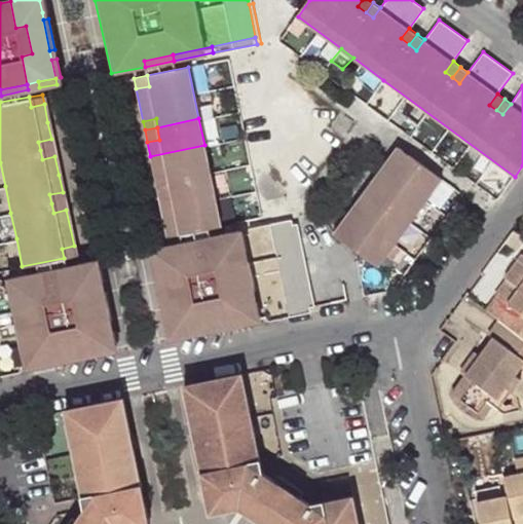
[(51,139),(38,142),(40,150),(53,147),(51,139)]
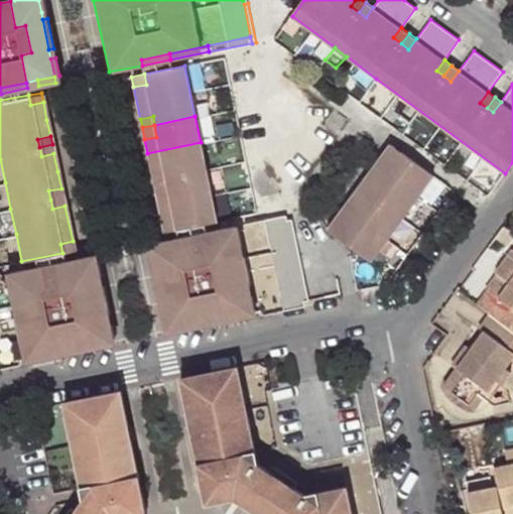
[(150,169),(163,167),(165,177),(206,167),(201,142),(147,153),(150,169)]
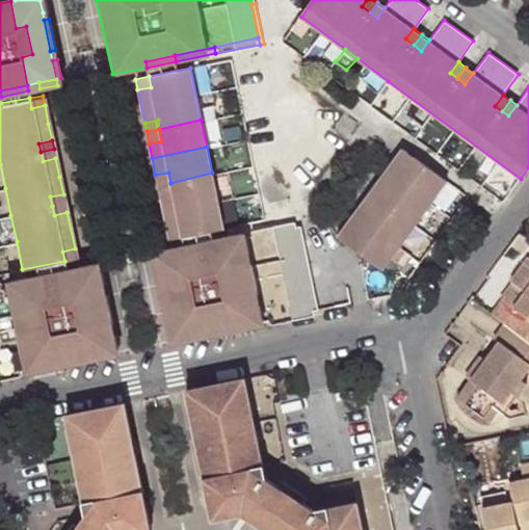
[(55,158),(54,149),(41,152),(43,161),(55,158)]
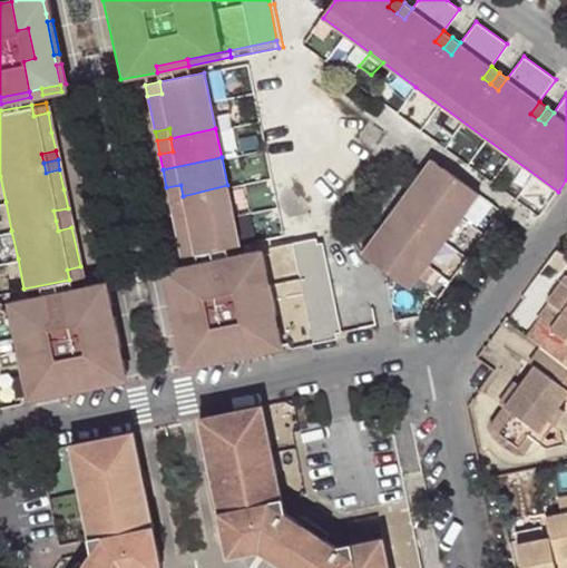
[(439,169),(428,160),(421,170),(432,178),(439,169)]
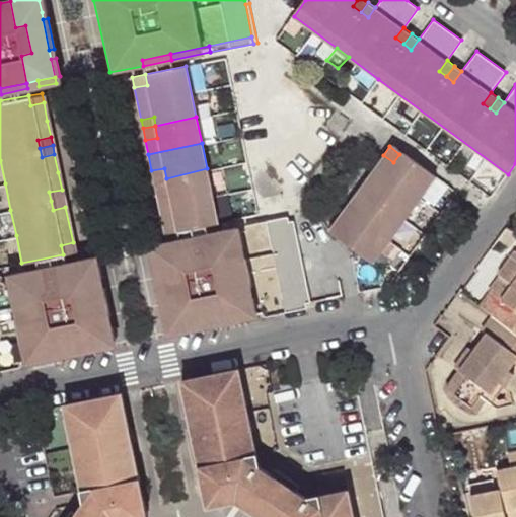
[(364,180),(374,189),(368,197),(362,205),(352,198),(334,224),(343,231),(337,240),(354,252),(371,265),(434,179),(399,154),(393,162),(383,155),(364,180)]
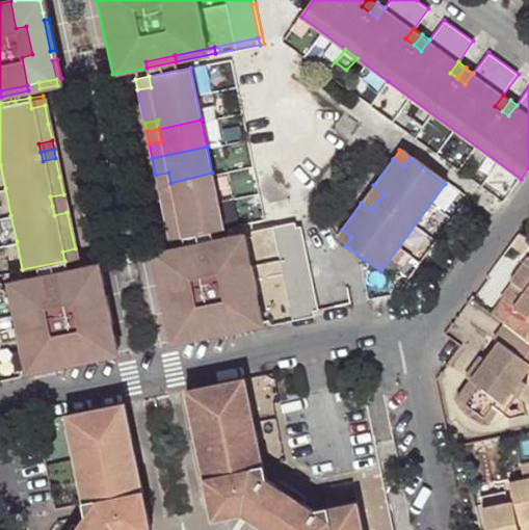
[(233,197),(227,169),(212,173),(217,202),(233,197)]
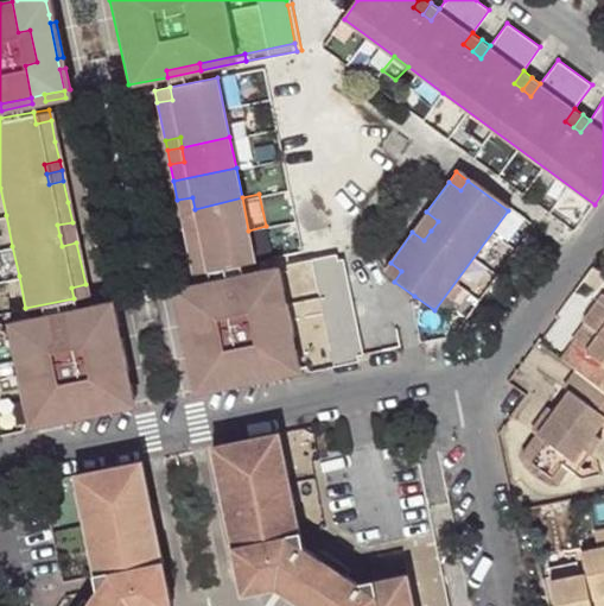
[(177,200),(179,212),(195,209),(192,197),(177,200)]
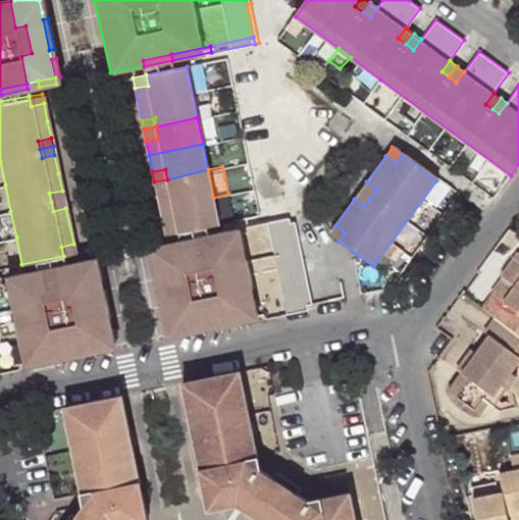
[(213,198),(208,169),(167,179),(170,190),(157,193),(160,209),(213,198)]
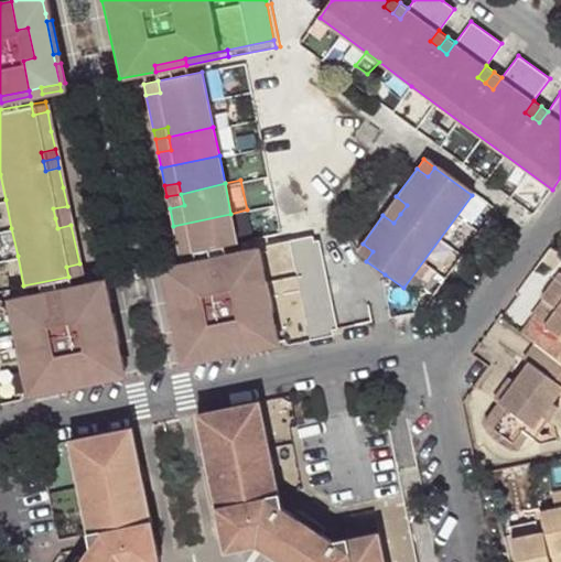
[(170,208),(184,205),(181,194),(166,196),(170,208)]
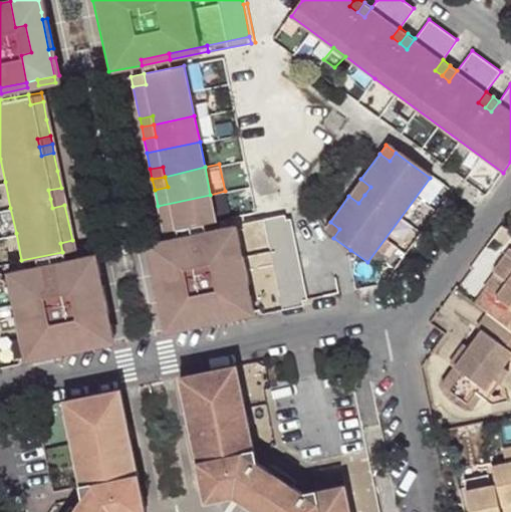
[(360,179),(354,188),(364,195),(370,187),(360,179)]
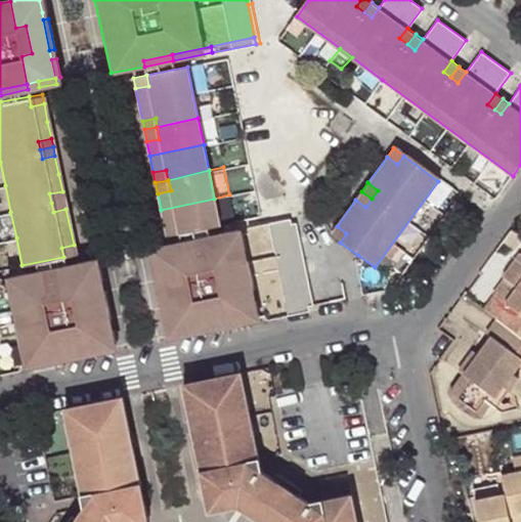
[(62,191),(49,193),(51,203),(64,201),(62,191)]
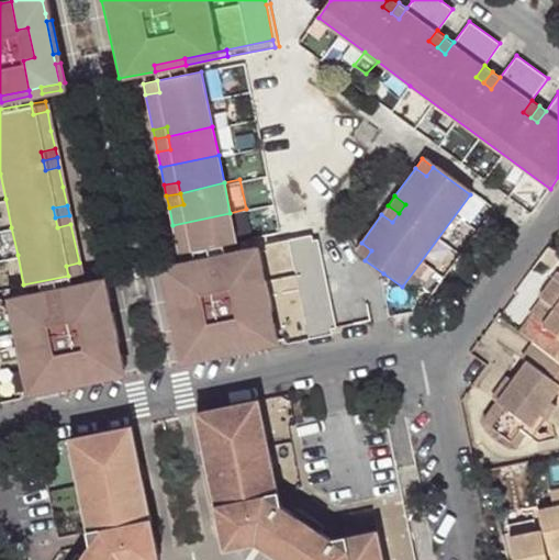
[(381,214),(392,222),(399,213),(388,205),(381,214)]
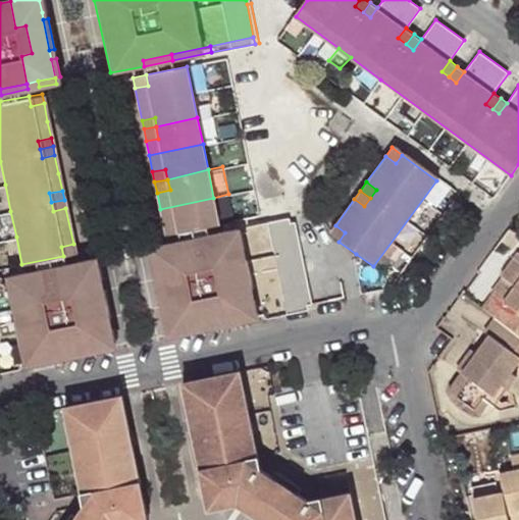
[(219,223),(213,198),(160,209),(163,224),(175,221),(178,232),(206,226),(219,223)]
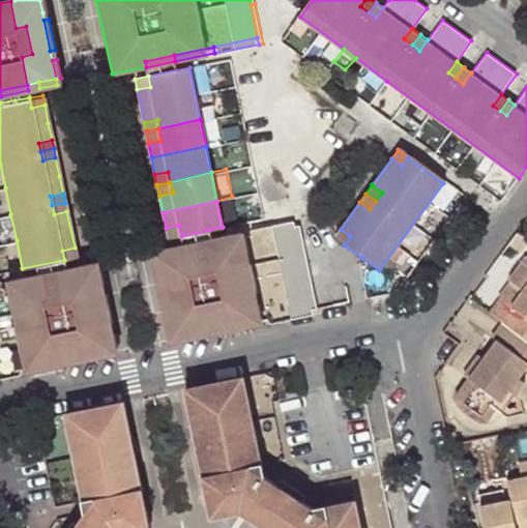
[(66,211),(65,203),(52,205),(54,214),(66,211)]
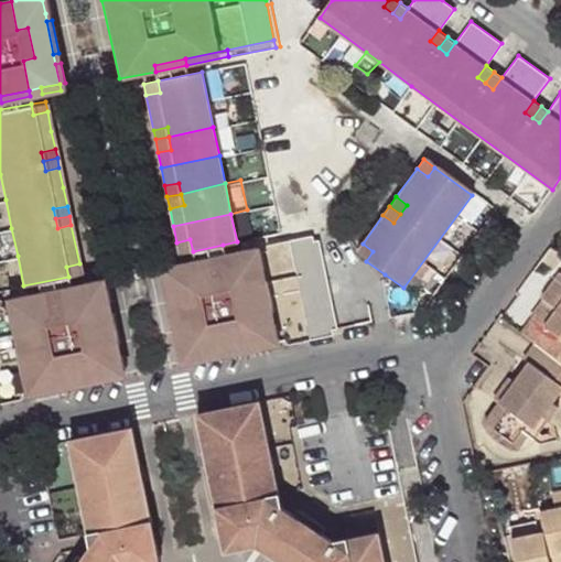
[(312,242),(317,271),(325,270),(317,234),(310,236),(312,242)]
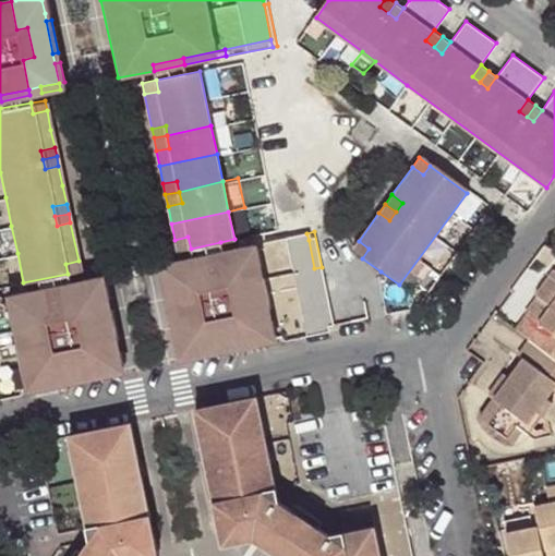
[(264,249),(309,240),(306,233),(263,242),(264,249)]
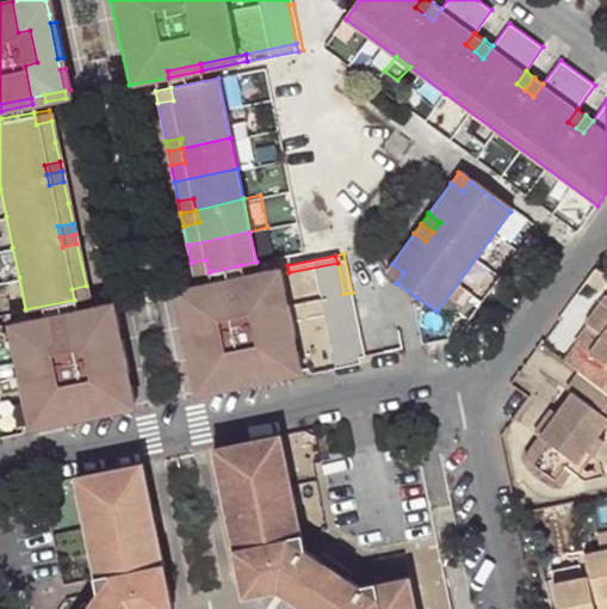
[(205,259),(191,263),(193,275),(209,272),(205,259)]
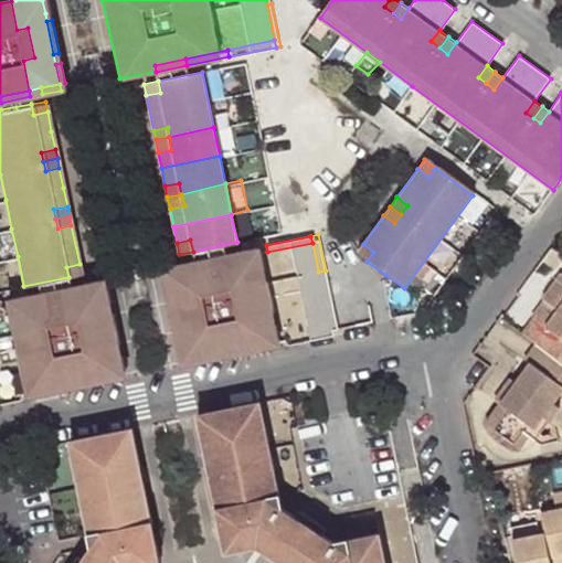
[(184,359),(214,353),(244,347),(257,344),(275,341),(287,339),(330,330),(325,301),(318,272),(313,243),(267,252),(258,254),(239,258),(226,261),(197,267),(181,269),(166,272),(170,289),(172,300),(178,329),(181,341),(184,359)]
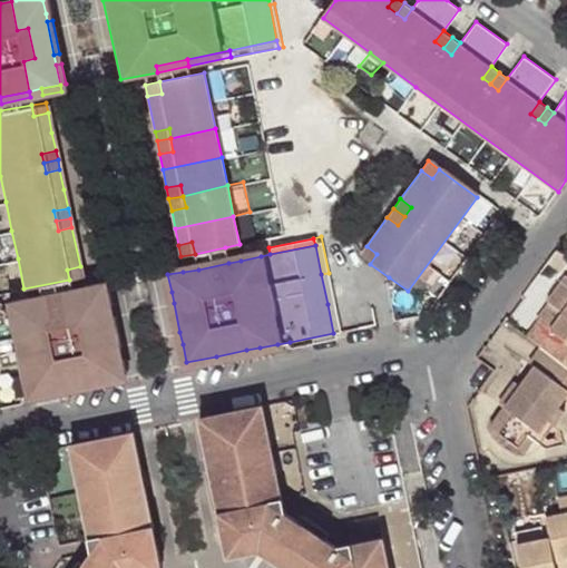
[(370,264),(377,254),(367,246),(359,256),(370,264)]
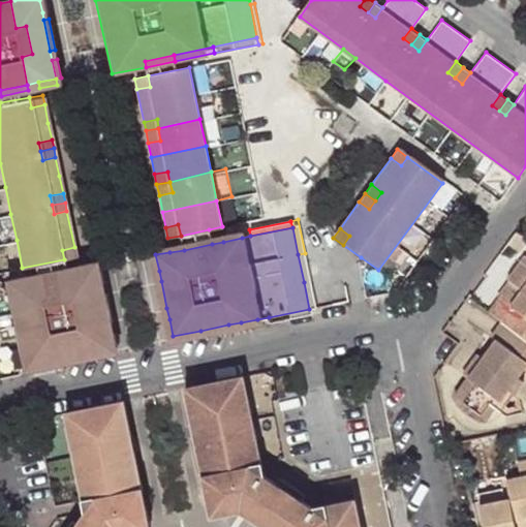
[(223,242),(242,238),(240,231),(222,236),(223,242)]
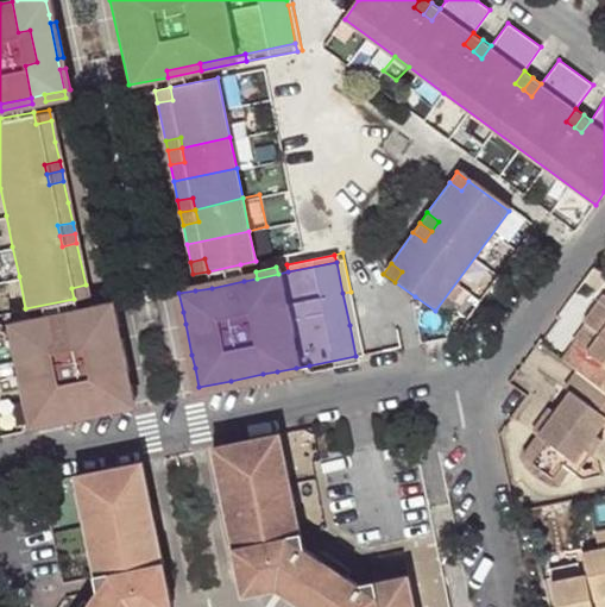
[(244,281),(243,274),(209,280),(212,288),(244,281)]
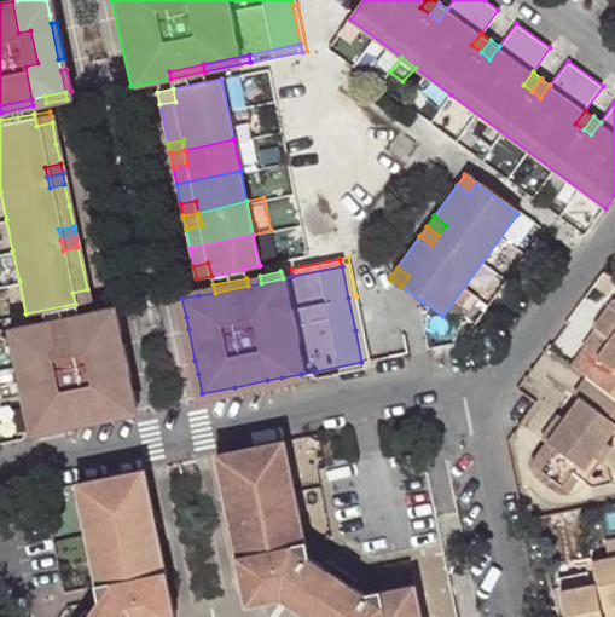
[(198,295),(197,288),(180,292),(181,298),(198,295)]
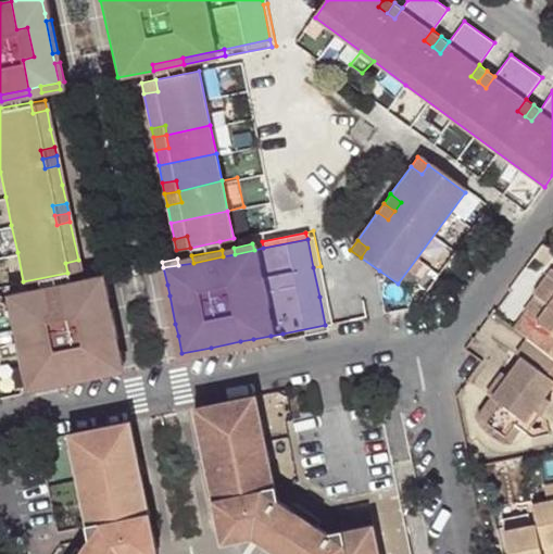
[(78,260),(65,263),(67,273),(80,271),(78,260)]
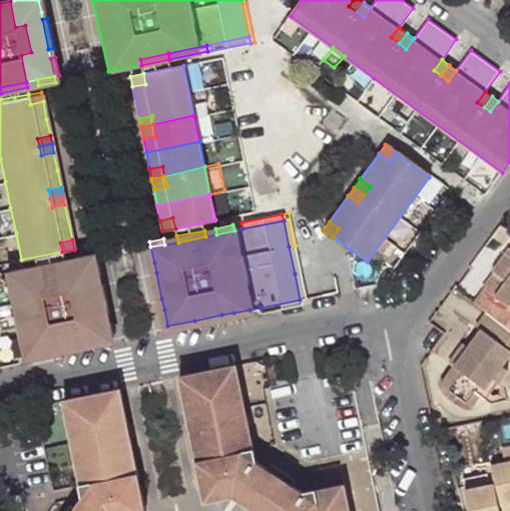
[(289,246),(295,274),(301,272),(296,245),(289,246)]
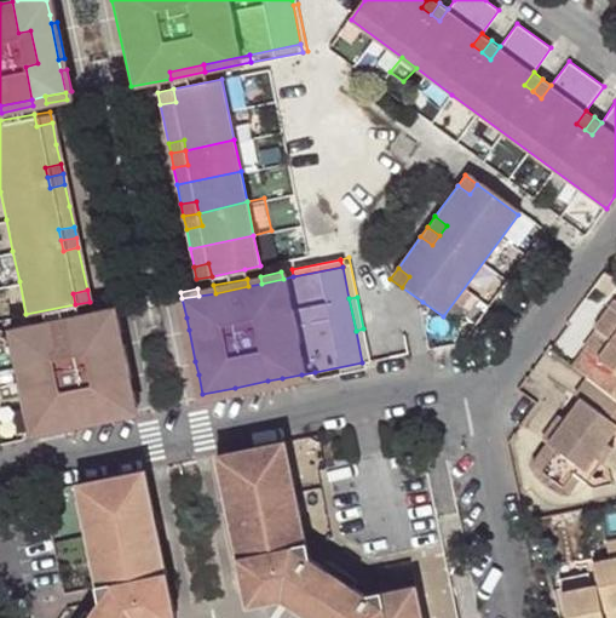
[(186,318),(182,298),(174,301),(179,319),(186,318)]
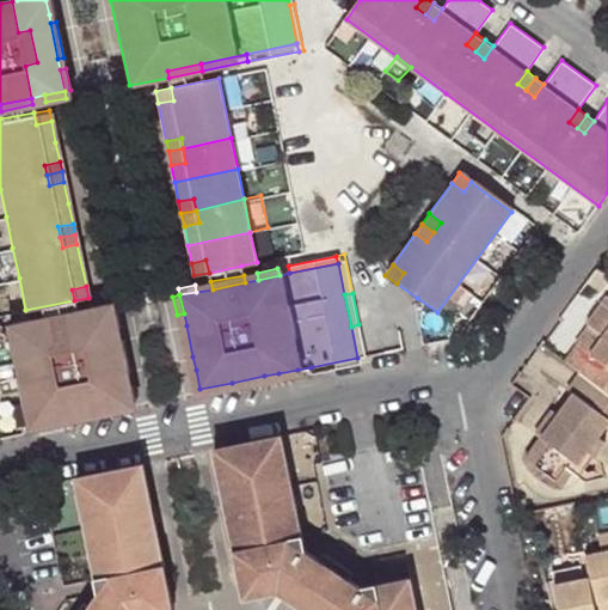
[(607,397),(607,300),(606,299),(587,327),(601,337),(588,355),(572,346),(560,363),(577,374),(607,397)]
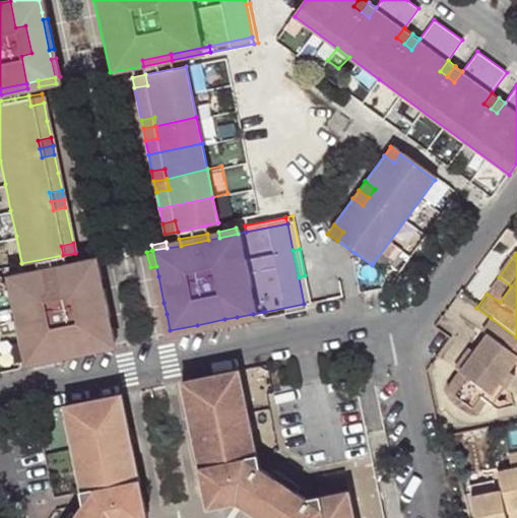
[(77,266),(92,264),(91,258),(76,261),(77,266)]
